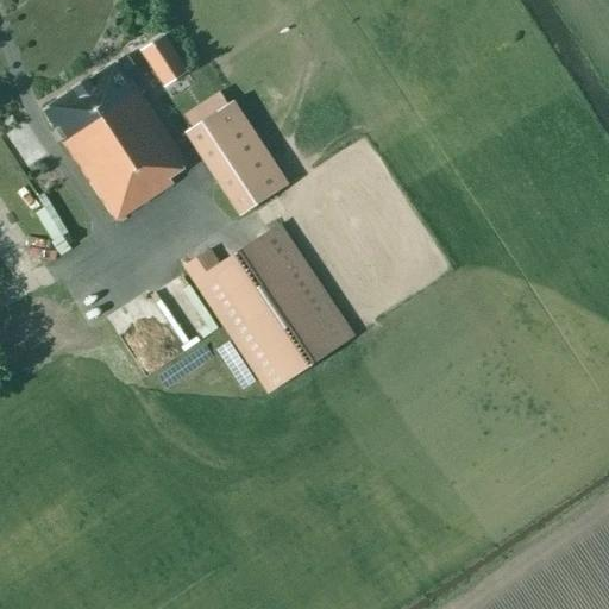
[(163,36),(142,50),(164,86),(186,70),(163,36)]
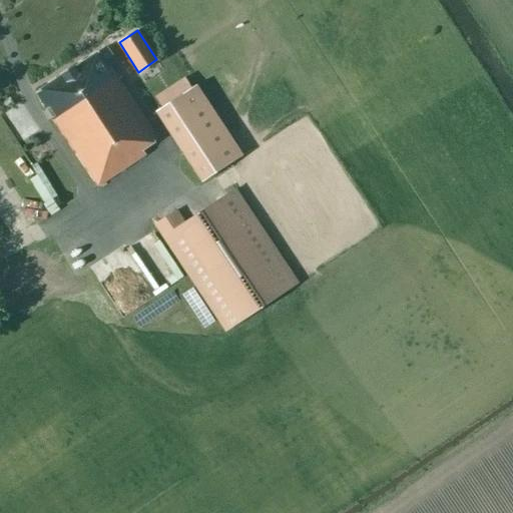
[(149,125),(110,66),(115,63),(105,47),(36,92),(97,185),(145,154),(142,149),(158,139),(149,125)]
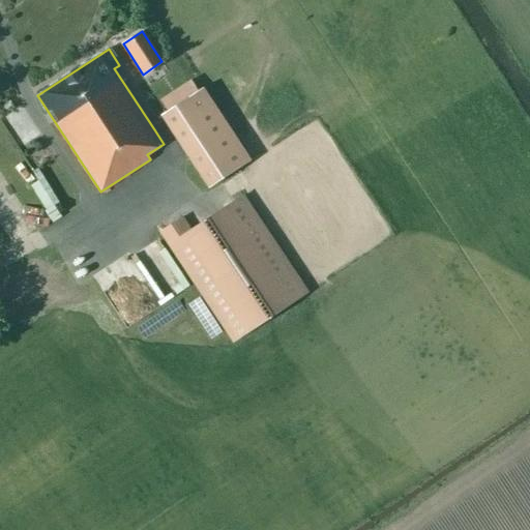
[(209,187),(251,160),(203,87),(197,91),(190,81),(157,101),(166,112),(160,115),(209,187)]
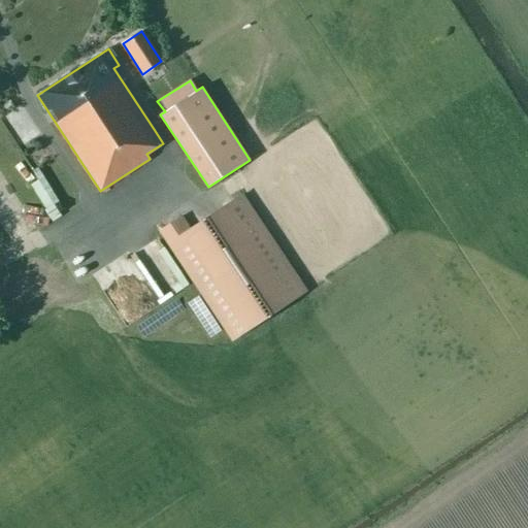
[(42,213),(58,208),(40,155),(24,160),(42,213)]
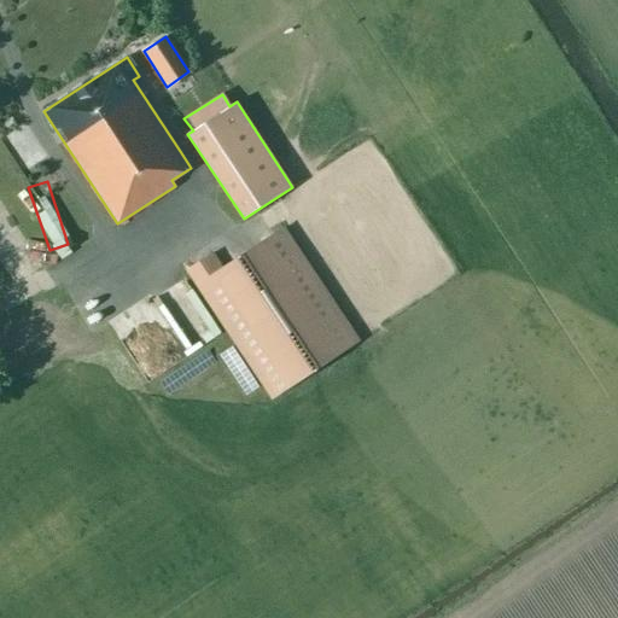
[(0,266),(13,289),(42,273),(0,200),(0,266)]
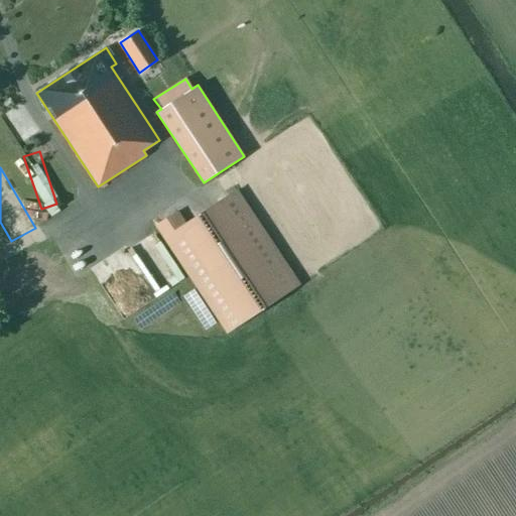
[(177,212),(155,226),(227,334),(299,284),(237,190),(185,225),(177,212)]
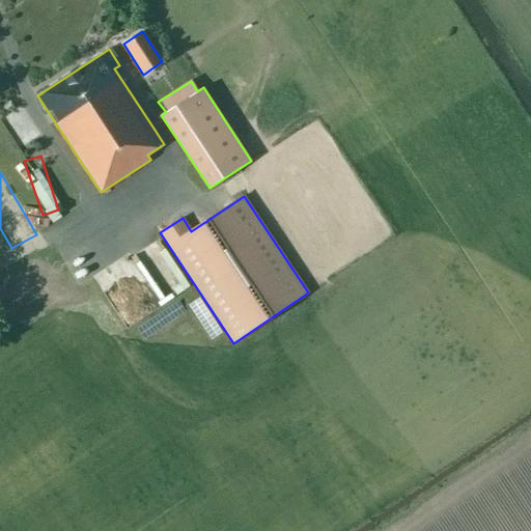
[(163,305),(189,289),(148,224),(122,240),(163,305)]
